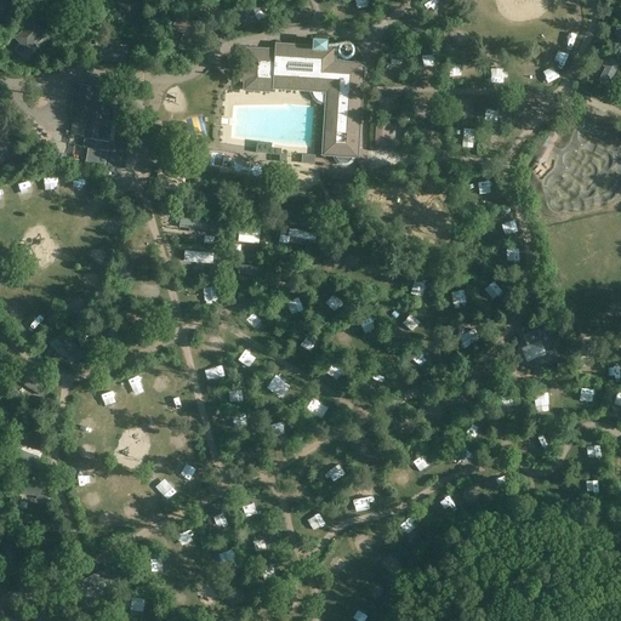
[(114,0),(115,0),(129,12),(137,0),(140,0),(141,0),(114,0)]
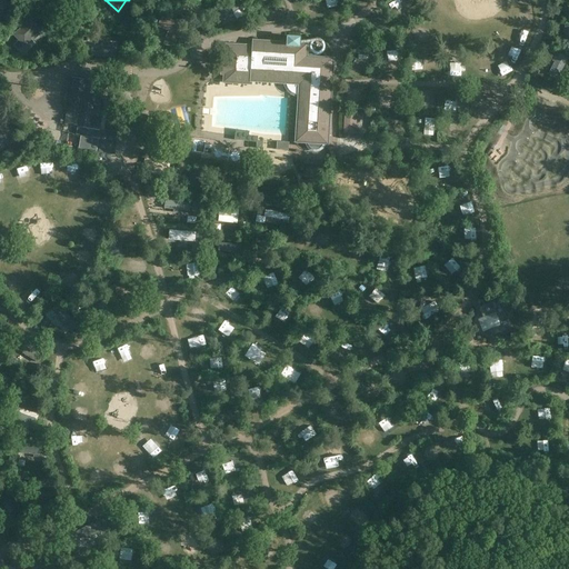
[(229,17),(232,15),(239,10),(235,3),(217,15),(221,22),(229,17)]
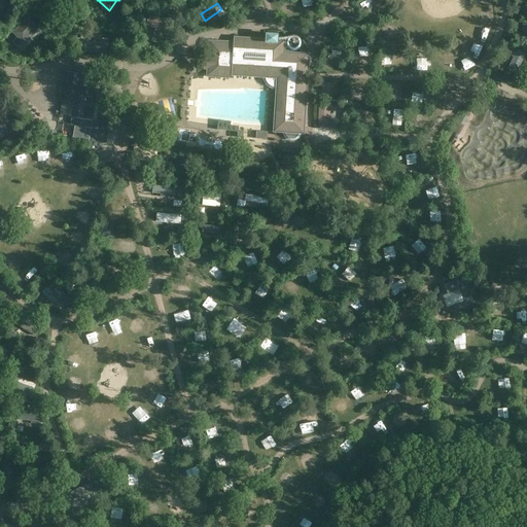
[(29,19),(12,34),(23,45),(39,30),(29,19)]
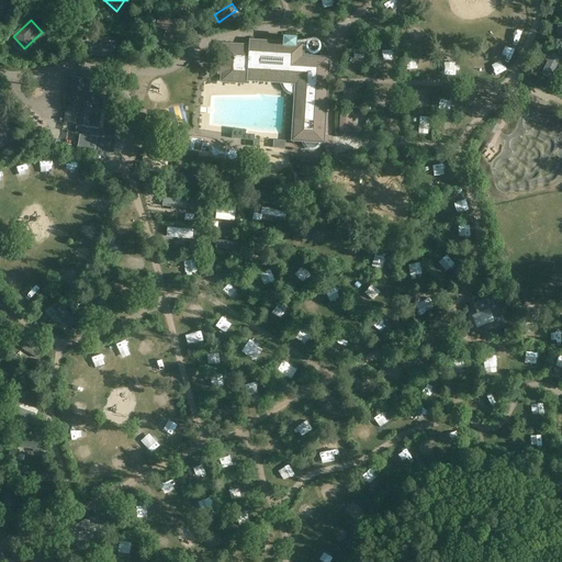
[(218,59),(217,75),(221,75),(220,82),(249,85),(249,81),(280,83),(282,88),(285,92),(289,94),(294,97),(291,142),(302,143),(303,146),(306,148),(310,150),(313,150),(316,149),(319,147),(322,144),(325,144),(330,57),(304,56),(305,43),(299,43),(299,38),(284,37),(284,42),(280,41),(249,40),(249,44),(222,43),(221,60),(218,59)]
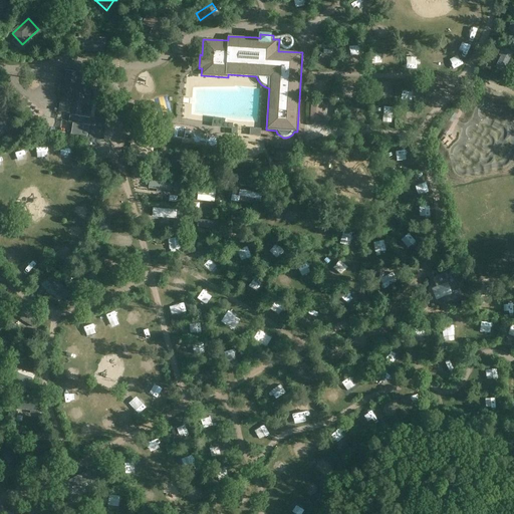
[(110,49),(113,43),(98,36),(95,42),(110,49)]
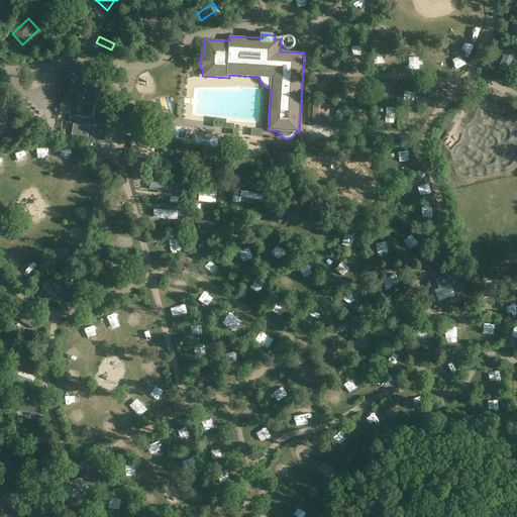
[(507,48),(506,52),(504,52),(502,56),(503,57),(498,69),(506,73),(516,53),(507,48)]
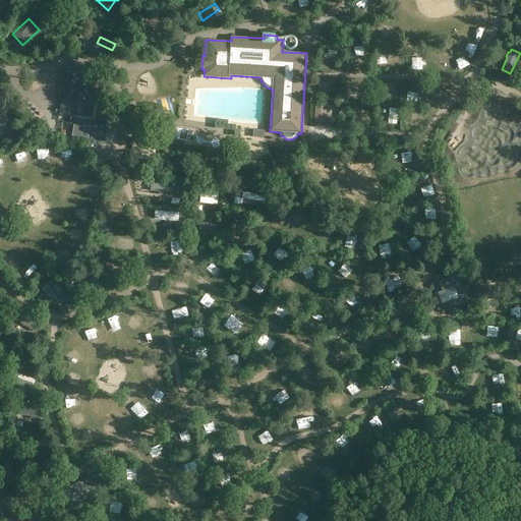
[(65,71),(60,102),(60,103),(72,105),(70,116),(69,124),(73,124),(90,127),(88,140),(87,151),(101,153),(103,142),(106,143),(108,122),(96,119),(98,103),(87,101),(91,75),(78,73),(79,71),(68,69),(67,71),(65,71)]
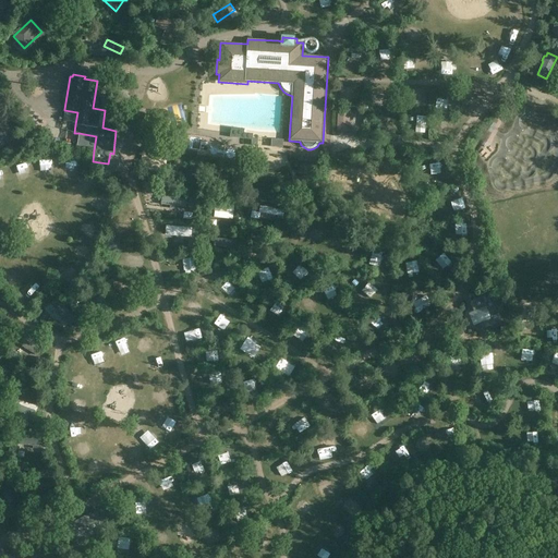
[(350,133),(351,110),(338,109),(337,132),(350,133)]
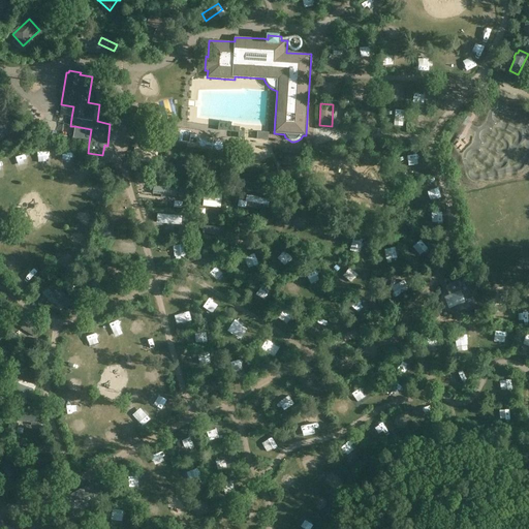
[(0,110),(0,134),(11,129),(0,110)]
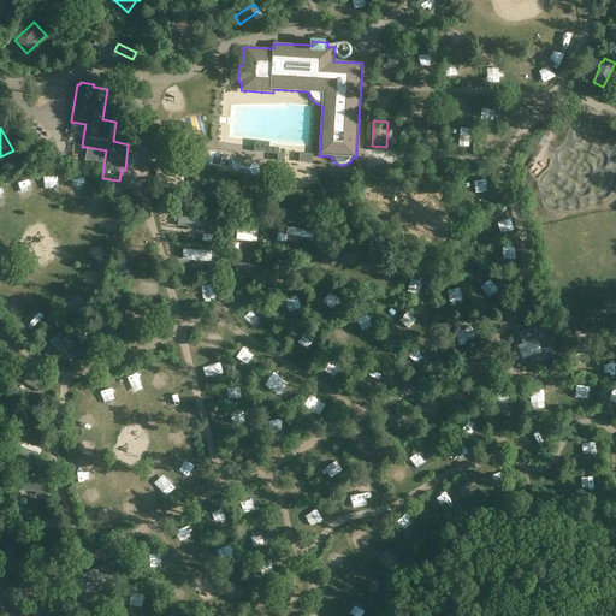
[(410,130),(401,129),(401,140),(410,140),(410,130)]
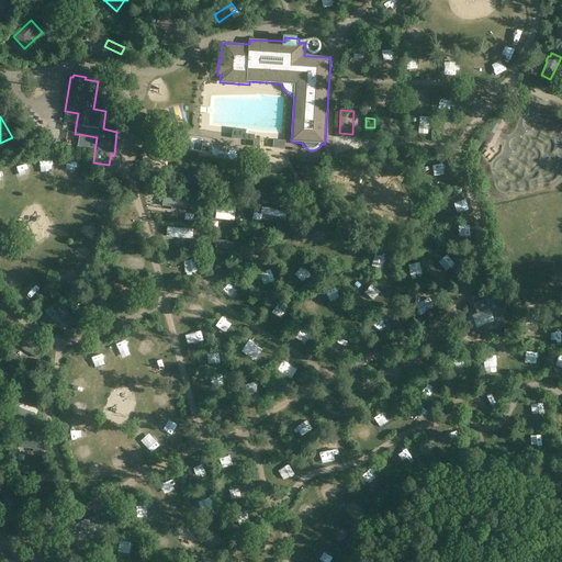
[(233,128),(232,138),(254,141),(255,135),(246,134),(246,131),(233,128)]
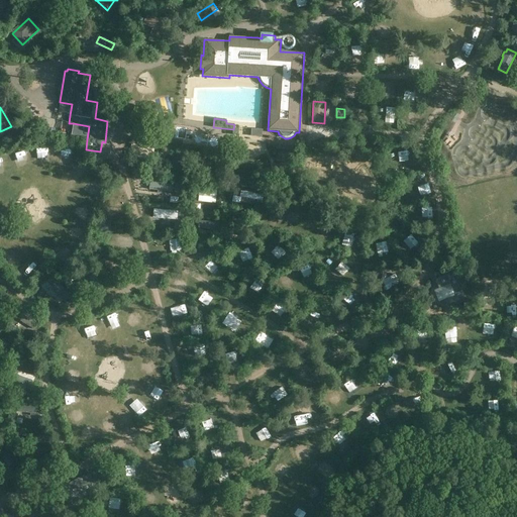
[(252,129),(251,137),(263,137),(264,130),(252,129)]
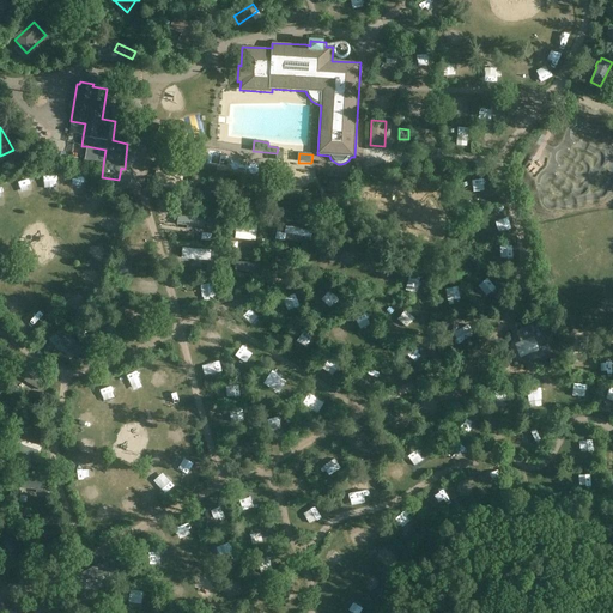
[(182,216),(181,224),(204,228),(205,218),(182,216)]
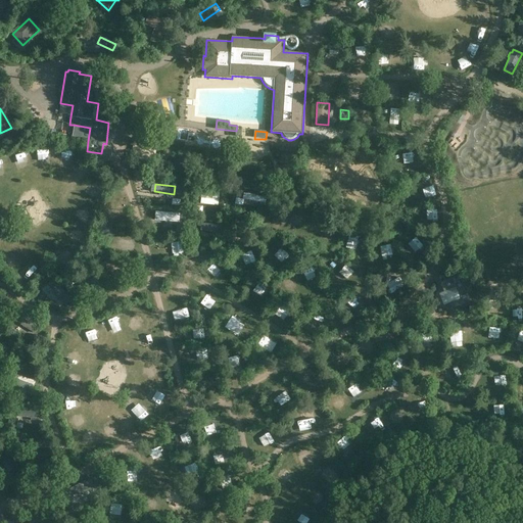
[(220,193),(200,191),(200,198),(211,199),(211,201),(216,201),(216,199),(219,199),(220,193)]
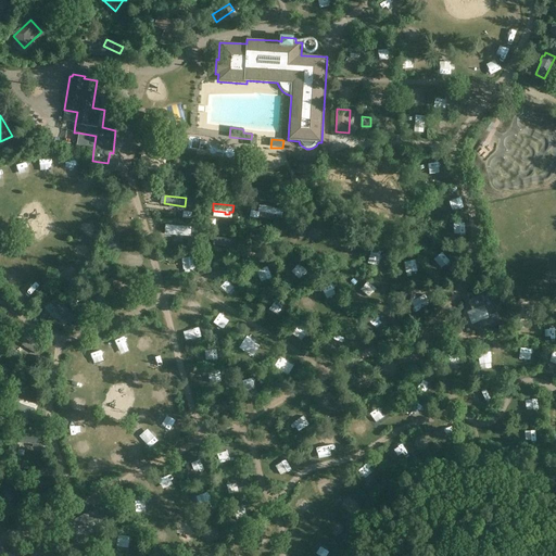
[(258,212),(282,216),(283,210),(260,205),(258,212)]
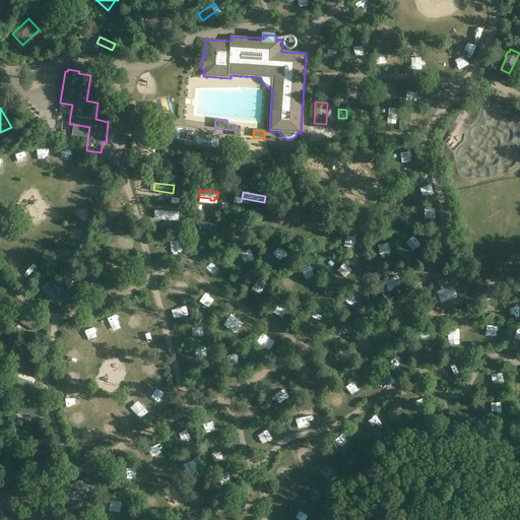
[(176,213),(157,214),(158,221),(171,220),(171,222),(175,222),(175,219),(177,219),(176,213)]
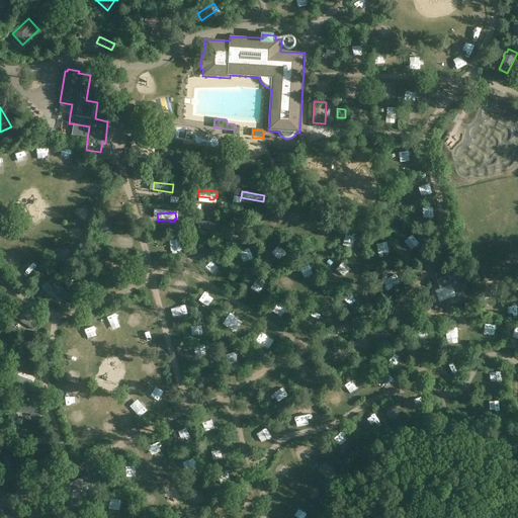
[(198,229),(219,231),(220,224),(199,221),(198,229)]
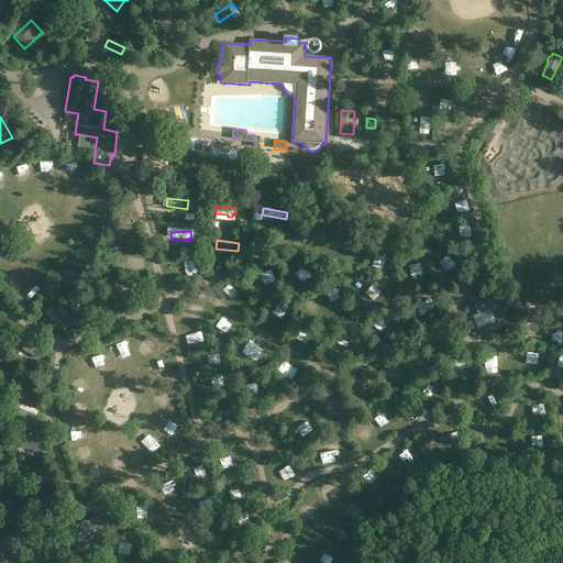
[(121,289),(140,299),(143,293),(125,283),(121,289)]
